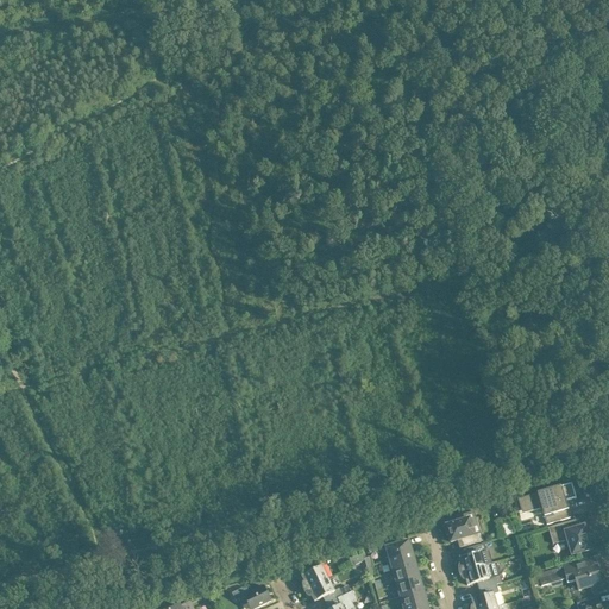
[(538,494),(518,500),(521,509),(527,513),(540,509),(544,520),(545,519),(547,525),(570,519),(567,510),(569,510),(566,502),(576,498),(575,496),(577,494),(577,491),(576,489),(575,488),(572,487),(571,483),(562,487),(550,489),(546,490),(545,490),(542,490),(540,490),(539,493),(538,493),(538,494)]
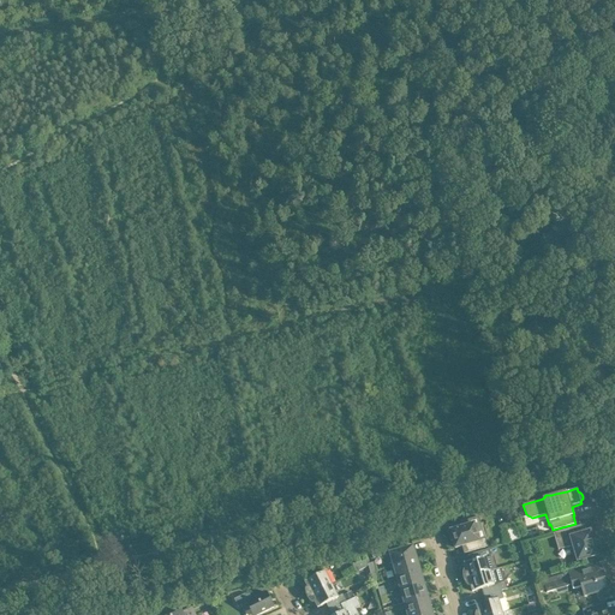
[(481,525),(479,517),(460,523),(460,525),(461,527),(447,531),(451,542),(453,541),(455,549),(461,547),(464,554),(488,547),(485,539),(488,538),(483,524),(481,525)]
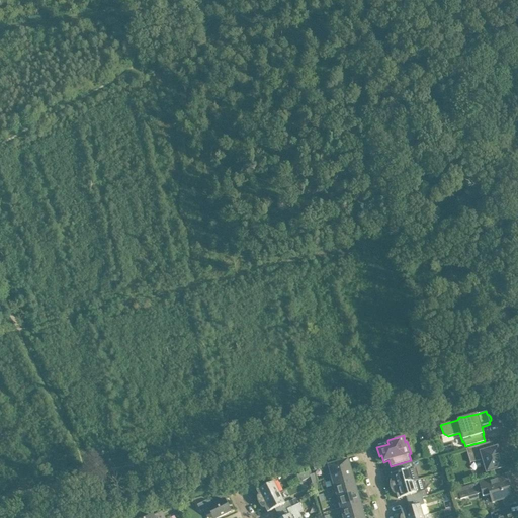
[(430,449),(438,448),(437,437),(429,438),(430,449)]
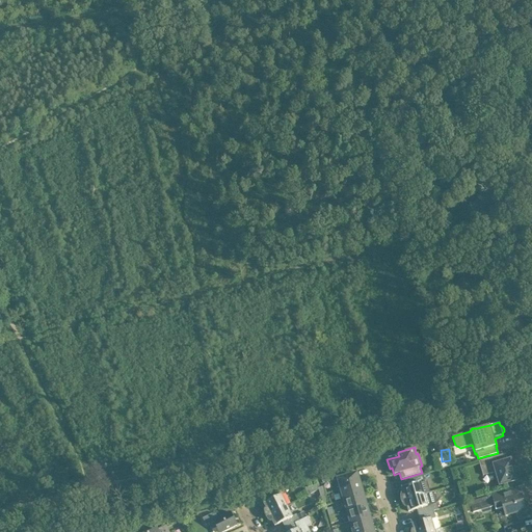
[(503,454),(486,459),(478,461),(483,475),(496,472),(497,478),(498,478),(500,485),(516,480),(514,473),(515,473),(513,467),(512,467),(510,459),(505,461),(503,454)]
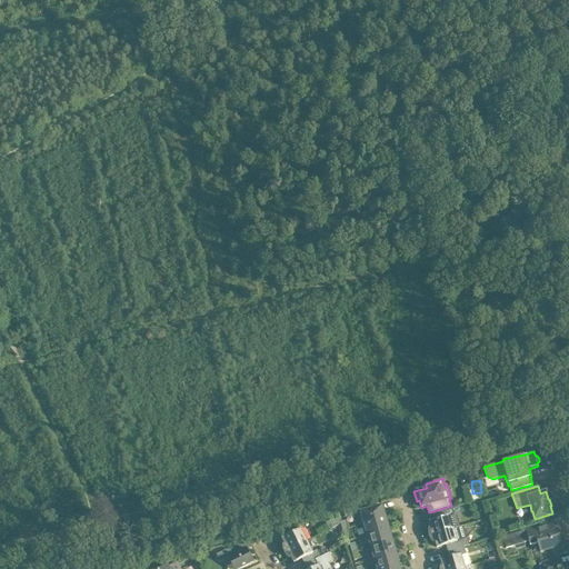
[(362,519),(358,520),(360,525),(363,523),(386,518),(383,511),(381,511),(380,507),(369,510),(368,508),(361,509),(362,511),(360,512),(362,519)]
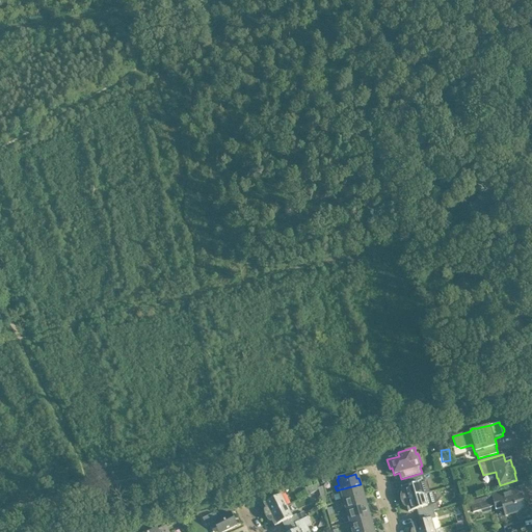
[(401,497),(401,498),(401,500),(401,501),(429,493),(426,481),(425,482),(423,475),(409,479),(411,485),(401,488),(403,494),(401,494),(401,496),(401,497)]
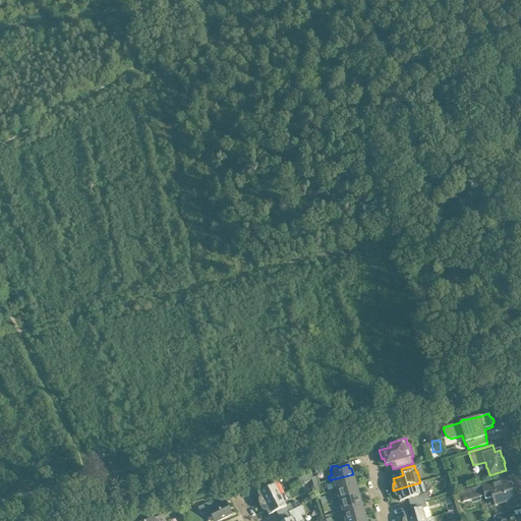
[(310,474),(298,478),(302,485),(311,480),(310,474)]
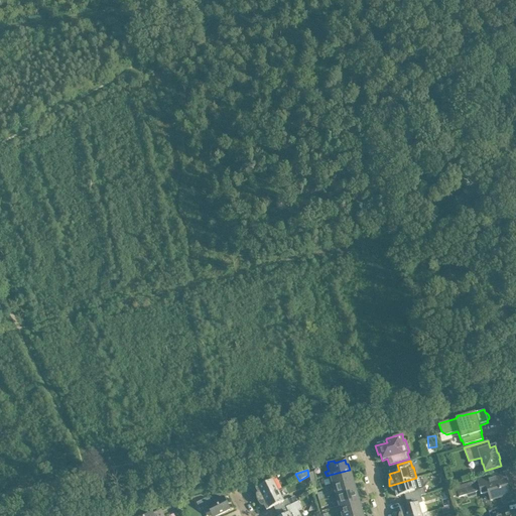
[(351,476),(350,470),(330,475),(334,486),(351,481),(350,476),(351,476)]
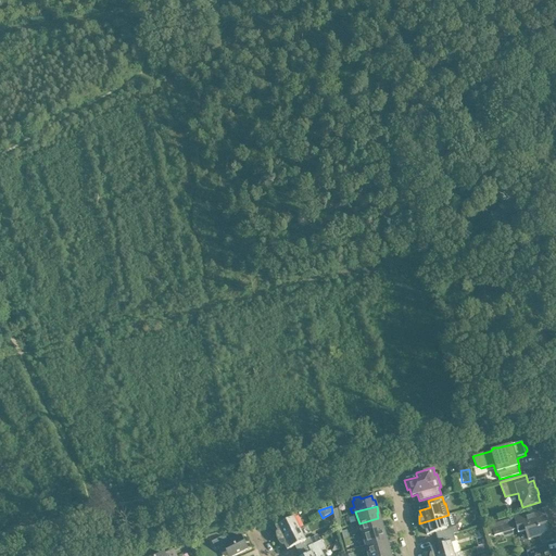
[(514,518),(491,525),(494,535),(503,533),(502,531),(513,529),(516,527),(518,533),(526,531),(528,540),(540,536),(541,541),(551,538),(545,522),(540,525),(539,519),(536,512),(514,518)]
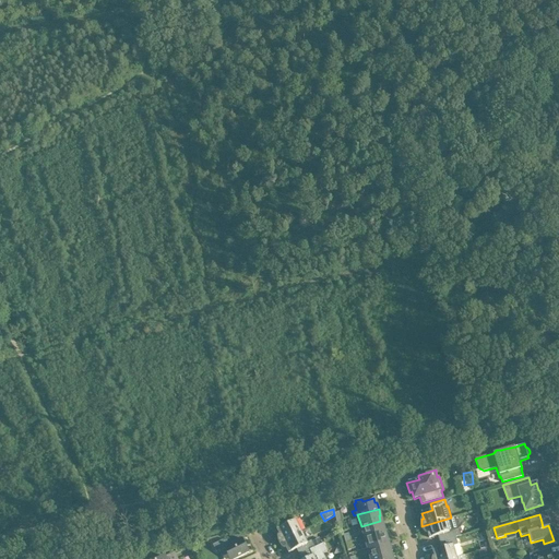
[(459,528),(455,516),(451,518),(421,526),(423,527),(423,530),(424,531),(425,532),(426,533),(427,532),(429,538),(440,535),(441,542),(455,537),(461,536),(459,528)]
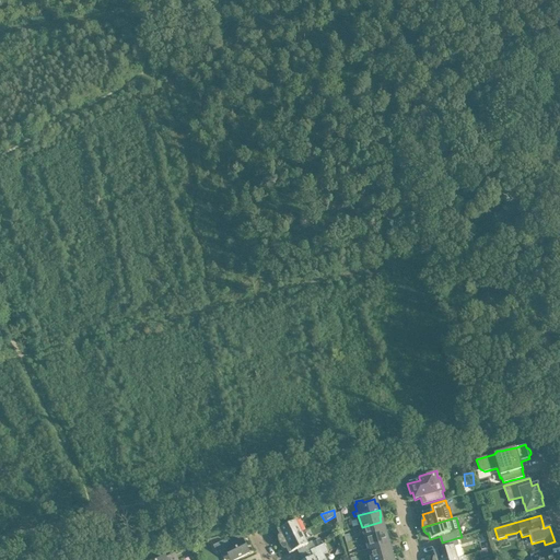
[(490,518),(482,521),(485,528),(492,526),(490,518)]
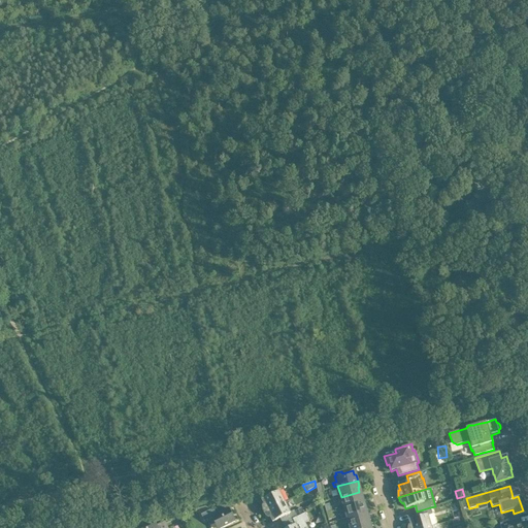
[(279,491),(262,500),(264,504),(262,505),(262,507),(262,508),(263,509),(263,512),(264,513),(285,502),(279,491)]
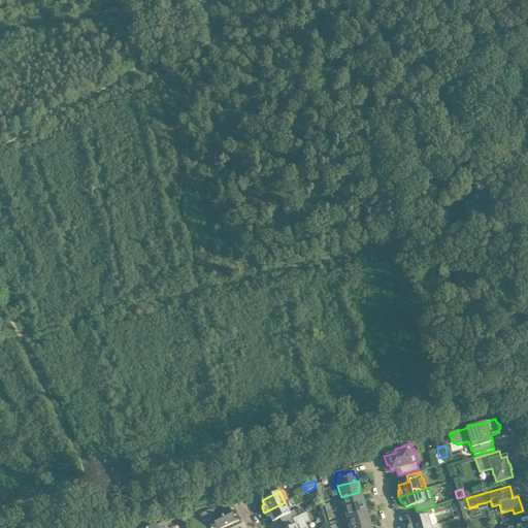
[(360,496),(359,492),(341,497),(344,507),(364,501),(362,495),(360,496)]
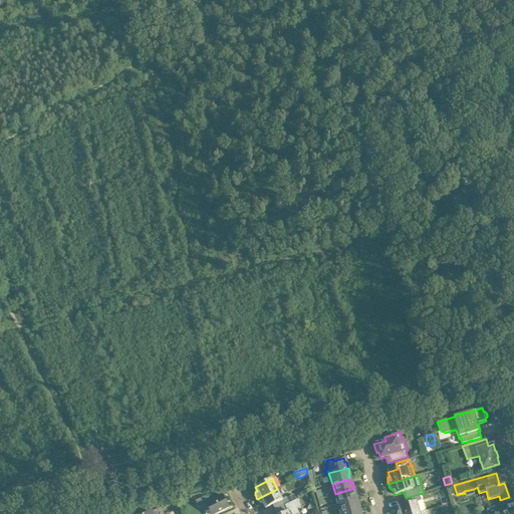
[(356,495),(354,488),(335,494),(338,504),(355,499),(354,495),(356,495)]
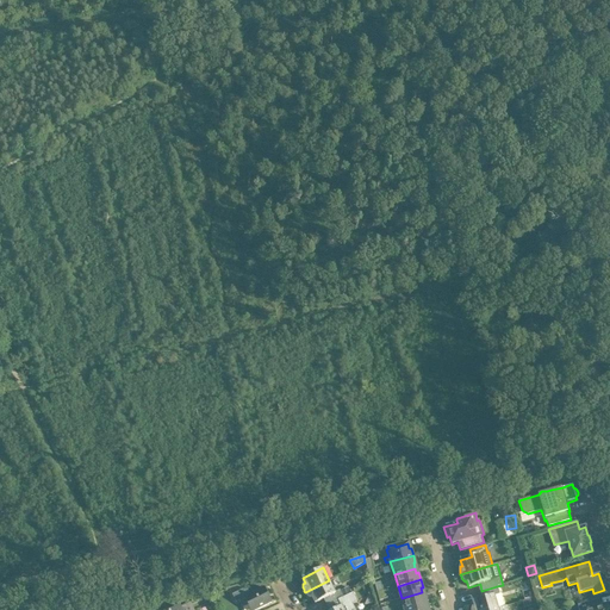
[(335,592),(329,580),(305,592),(305,593),(306,595),(307,596),(309,597),(310,598),(312,597),(315,603),(325,598),(329,604),(343,597),(340,590),(335,592)]
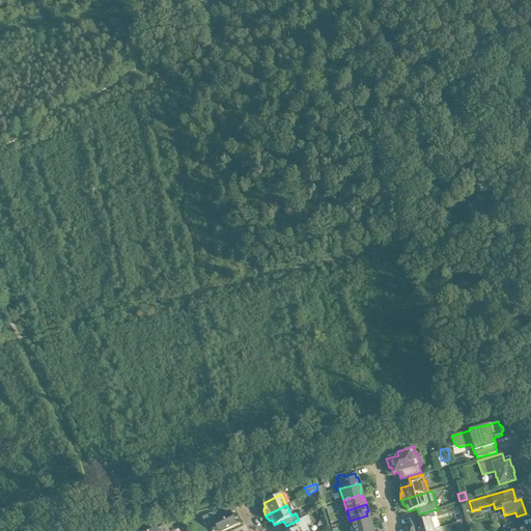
[(435,516),(432,510),(419,514),(421,521),(411,523),(413,529),(411,529),(411,530),(410,530),(428,530),(434,530),(430,519),(435,516)]
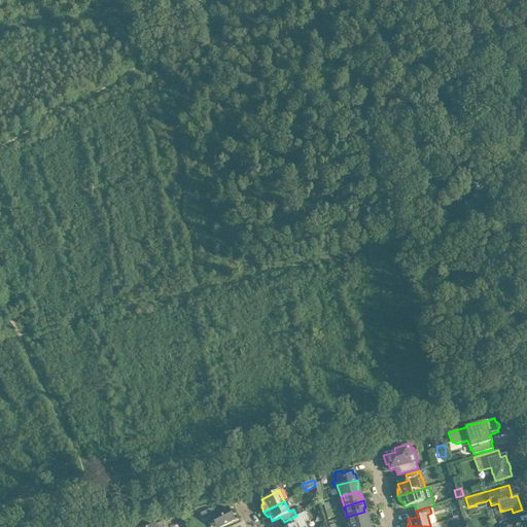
[(208,510),(201,514),(204,520),(207,519),(210,525),(214,523),(216,526),(221,526),(235,521),(233,517),(233,515),(231,510),(229,510),(227,507),(216,514),(213,508),(208,510)]
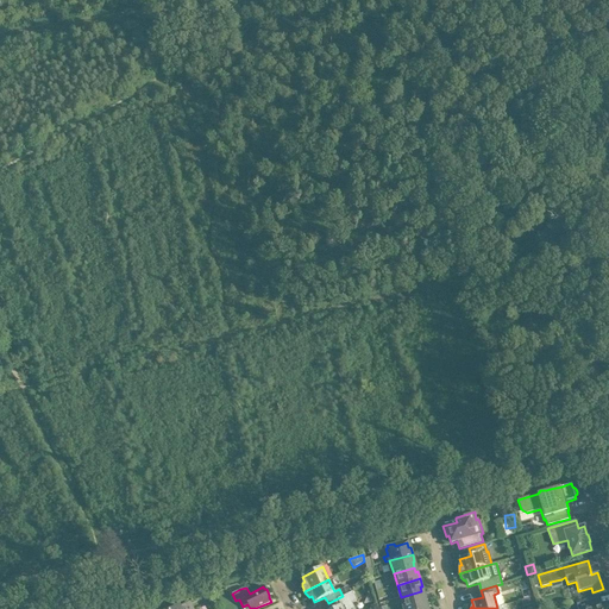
[(422,597),(421,591),(401,597),(403,608),(407,608),(427,603),(425,596),(422,597)]
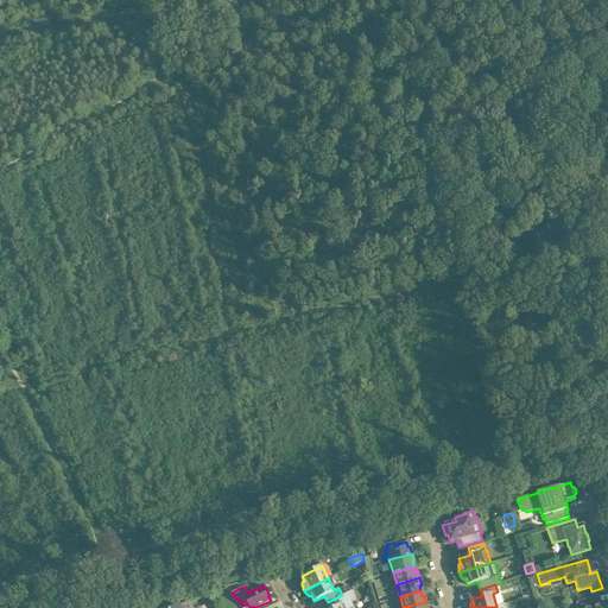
[(330,607),(354,607),(352,602),(355,600),(350,591),(342,595),(328,602),(330,607)]
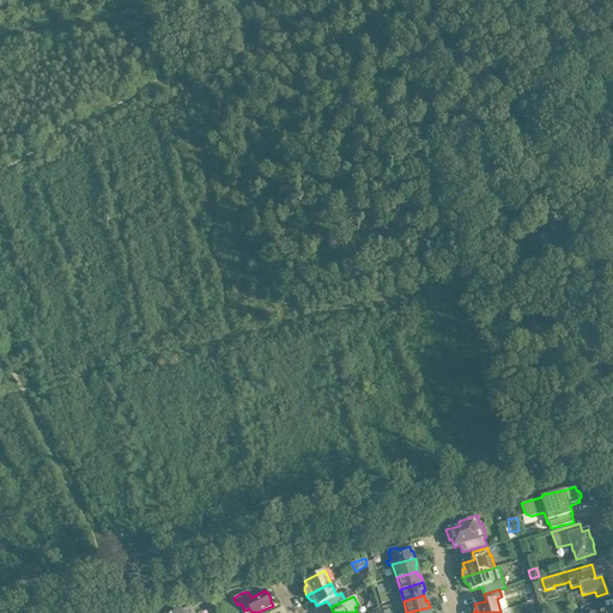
[(602,602),(581,608),(582,612),(612,612),(611,607),(604,610),(602,602)]
